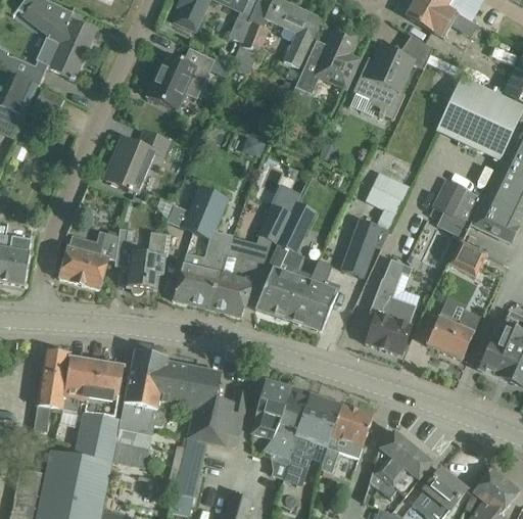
[(0,47),(0,63),(1,64),(7,67),(11,69),(9,73),(37,85),(38,85),(47,65),(50,66),(68,76),(68,77),(74,80),(75,77),(73,76),(94,30),(95,31),(95,30),(82,24),(70,18),(70,19),(68,18),(72,10),(66,8),(48,0),(22,0),(16,8),(24,12),(21,15),(48,36),(47,38),(45,37),(35,59),(37,60),(35,65),(7,52),(8,51),(0,47)]
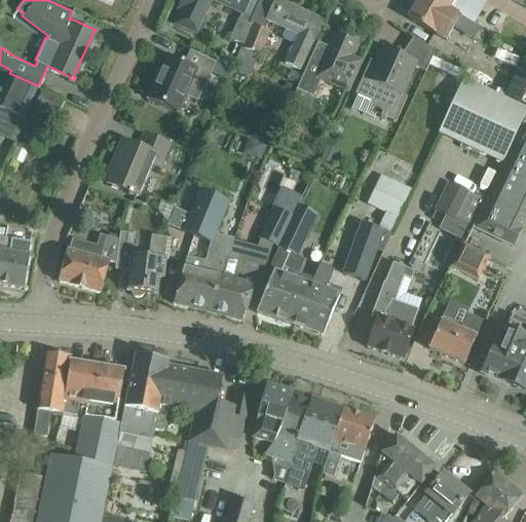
[(220,0),(242,10),(247,0),(180,0),(178,5),(183,7),(177,21),(194,29),(207,1),(209,1),(209,0),(220,0)]
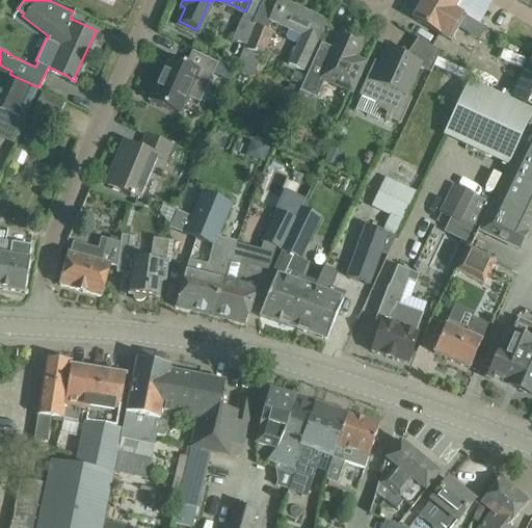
[(271,15),(270,18),(273,19),(289,26),(286,32),(287,36),(296,41),(288,61),(303,69),(317,38),(318,36),(326,18),(289,0),(277,0),(275,4),(271,15)]
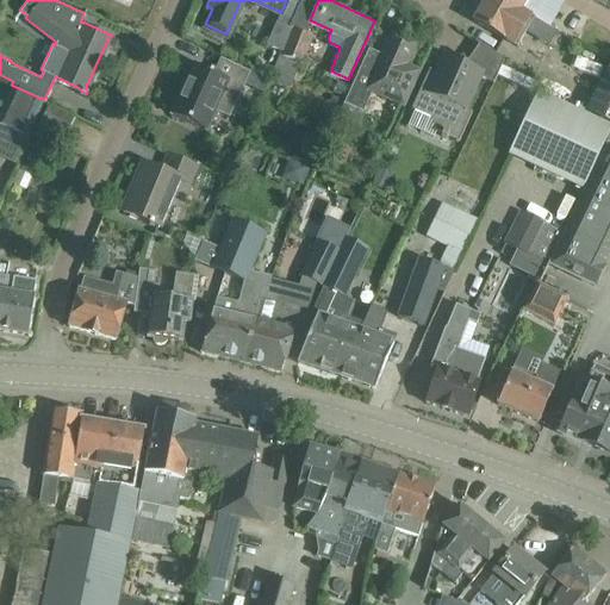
[(521,6),(510,0),(483,0),(473,18),(517,43),(534,14),(521,6)]
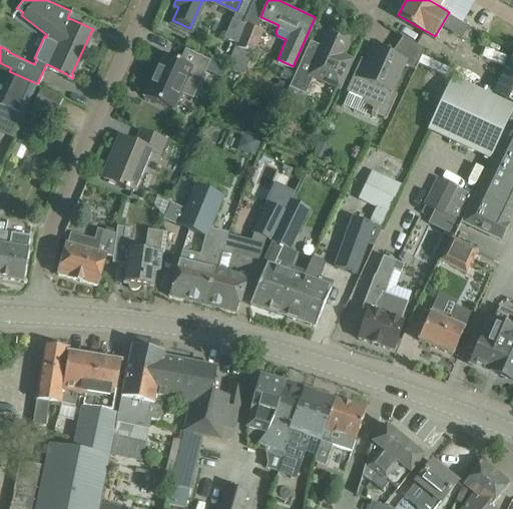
[(233,15),(224,35),(236,40),(243,25),(245,21),(245,20),(233,15)]
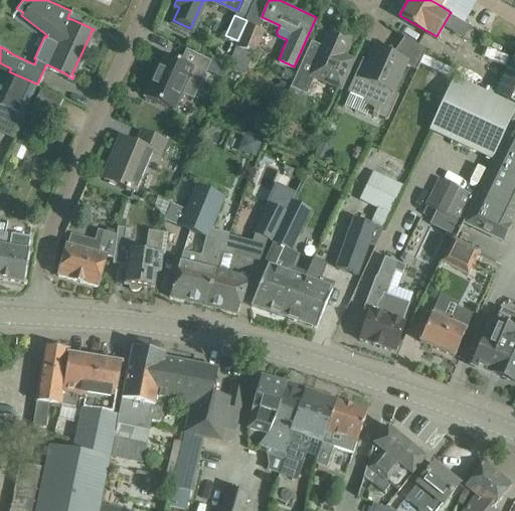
[(228,63),(227,63),(244,70),(252,50),(254,50),(264,28),(261,27),(246,21),(244,25),(237,40),(231,55),(228,63)]
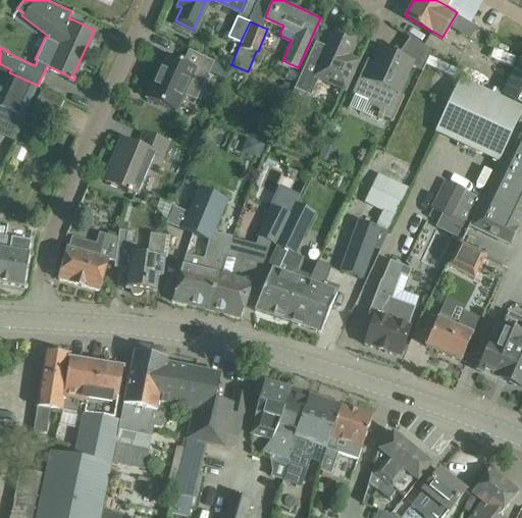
[(311,94),(318,76),(345,88),(359,58),(348,53),(356,34),(335,24),(323,53),(311,47),(294,86),(311,94)]
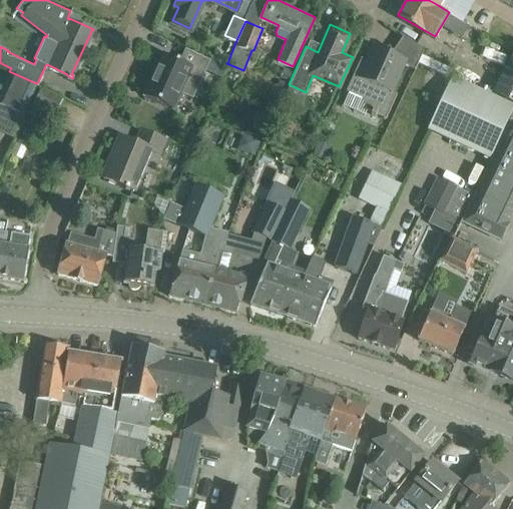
[(415,66),(424,47),(397,30),(397,31),(403,35),(391,51),(384,48),(383,51),(374,47),(372,51),(370,50),(365,61),(361,59),(364,53),(363,52),(346,89),(363,97),(367,108),(385,116),(407,63),(415,66)]
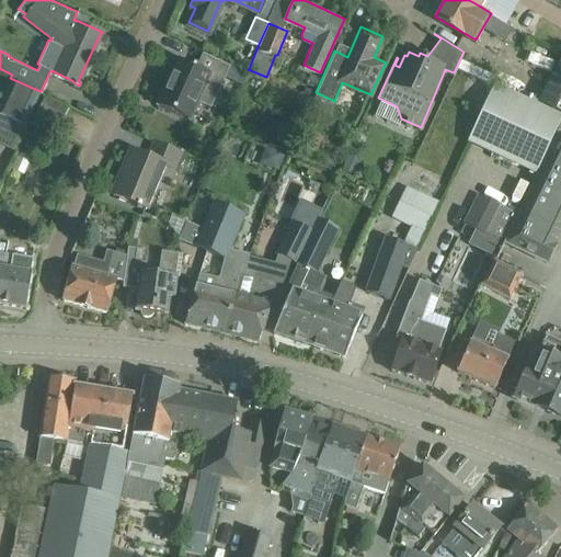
[(179,56),(157,102),(190,117),(198,100),(210,105),(225,75),(230,64),(203,52),(196,65),(179,56)]
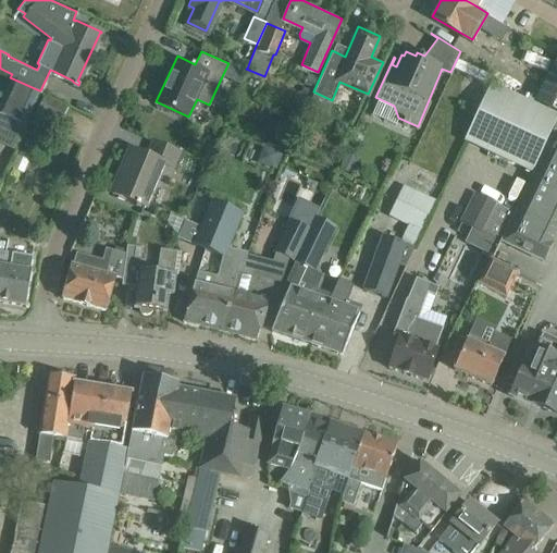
[(556,111),(556,57),(534,100),(556,111)]
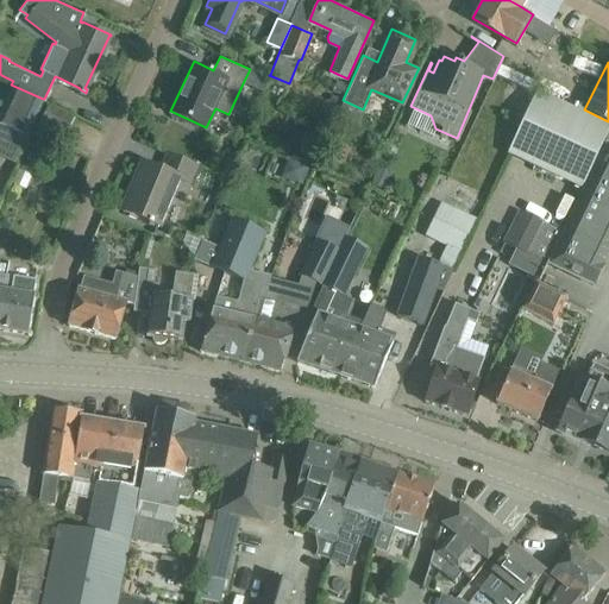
[(250,69),(244,81),(263,89),(269,75),(270,75),(251,65),(250,69)]
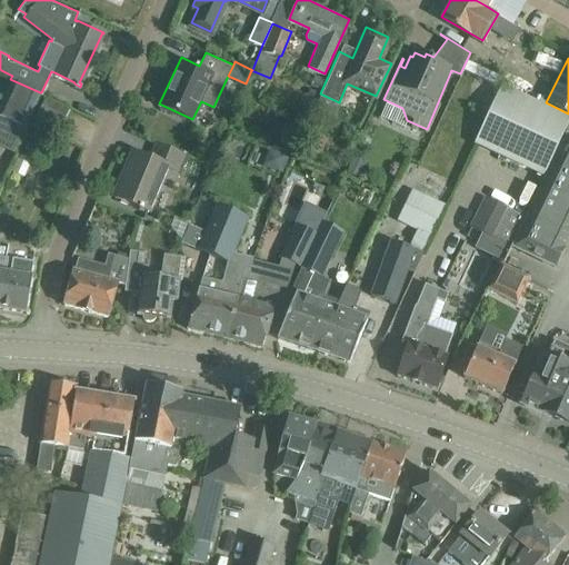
[(7,88),(0,102),(0,115),(23,126),(26,126),(40,92),(10,79),(7,88)]
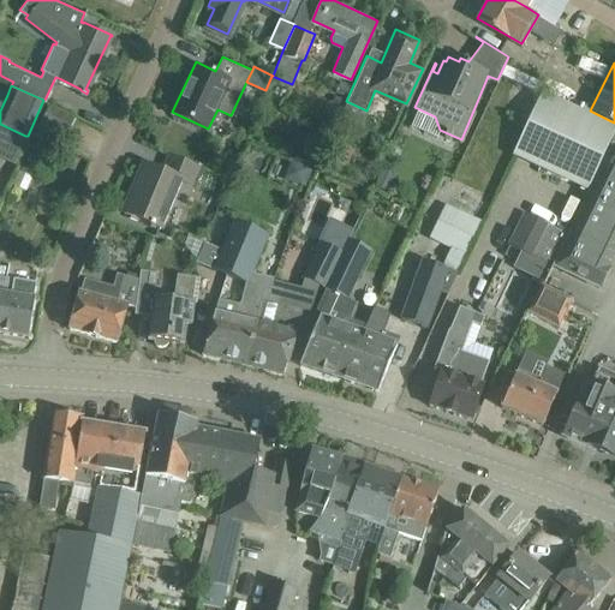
[(513,153),(586,186),(614,125),(614,123),(590,111),(542,89),(513,153)]
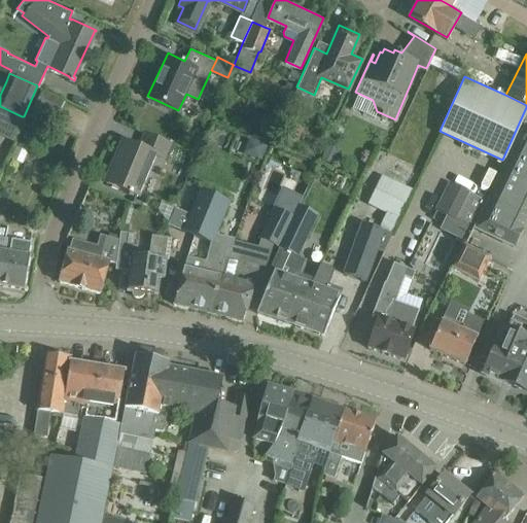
[(42,90),(30,114),(53,125),(64,99),(42,90)]
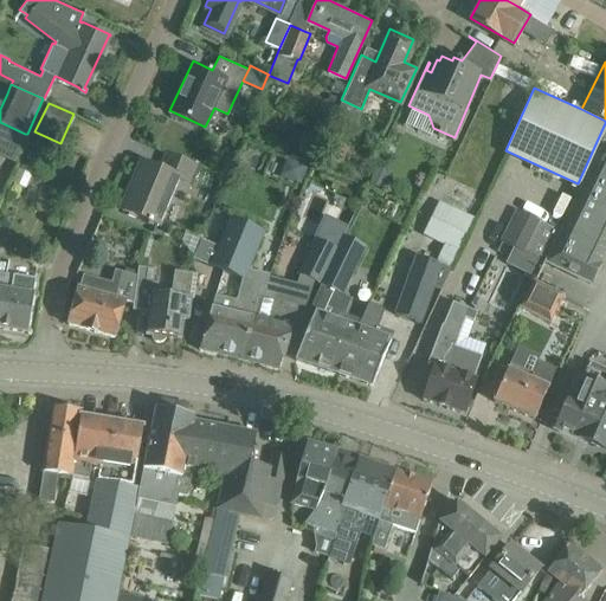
[(591,280),(605,249),(605,142),(601,141),(560,228),(546,258),(545,258),(591,280)]
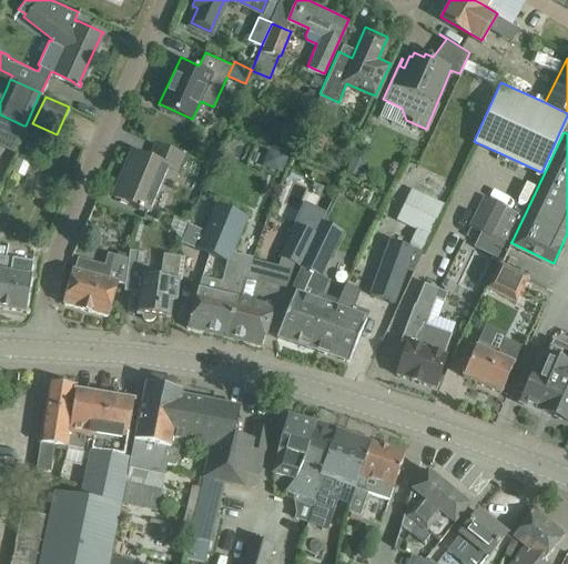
[(176,169),(184,152),(156,141),(150,157),(133,149),(114,194),(139,204),(139,207),(141,208),(142,205),(150,209),(168,165),(176,169)]
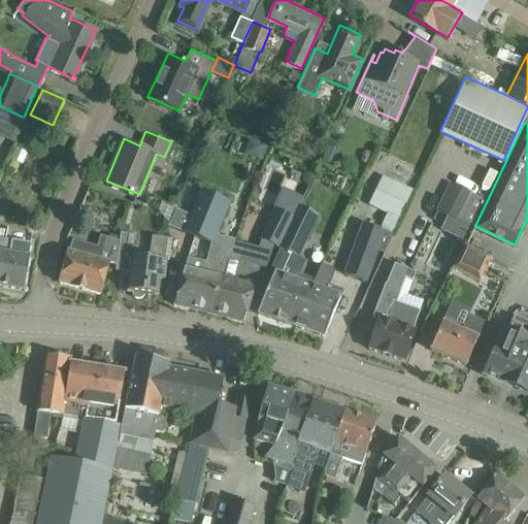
[(414,188),(384,173),(370,201),(401,216),(414,188)]
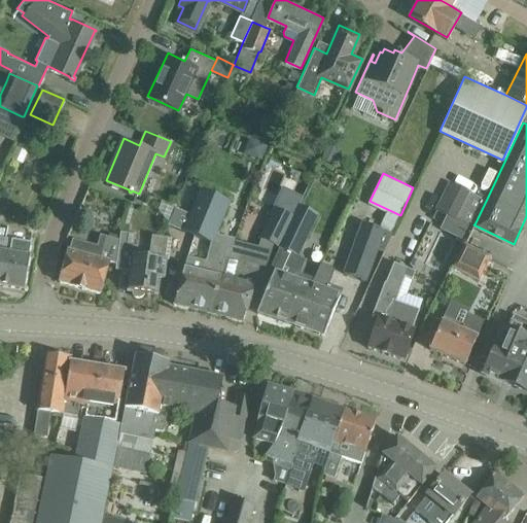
[(451,182),(438,207),(475,224),(487,199),(451,182)]
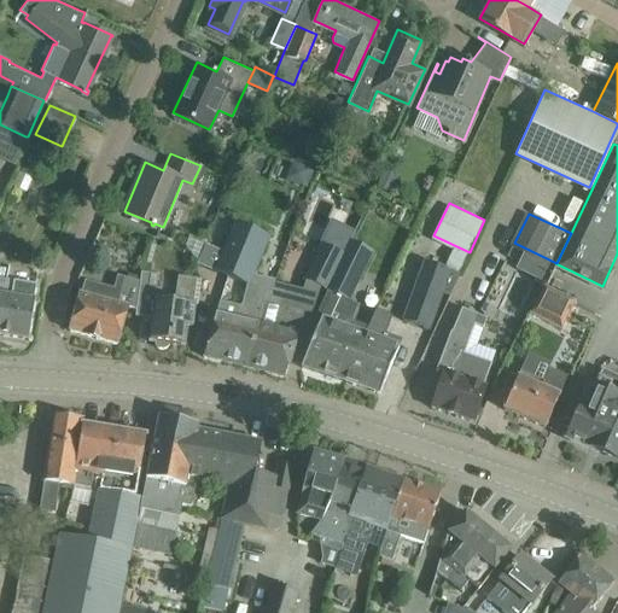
[(234,220),(214,268),(227,274),(228,274),(246,282),(249,282),(254,273),(269,234),(234,220)]
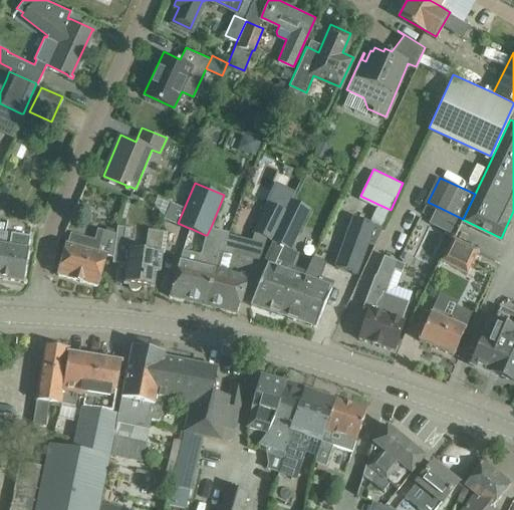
[(252,230),(271,239),(288,201),(280,197),(275,206),(265,201),(252,230)]
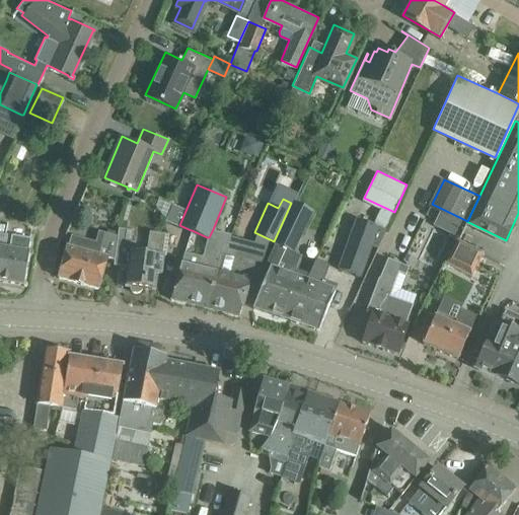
[(274,241),(293,249),(311,210),(292,201),(291,203),(274,241)]
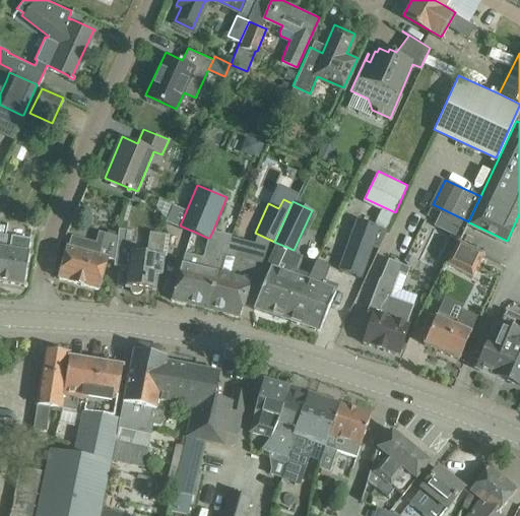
[(356,218),(339,267),(361,275),(372,245),(378,247),(386,229),(356,218)]
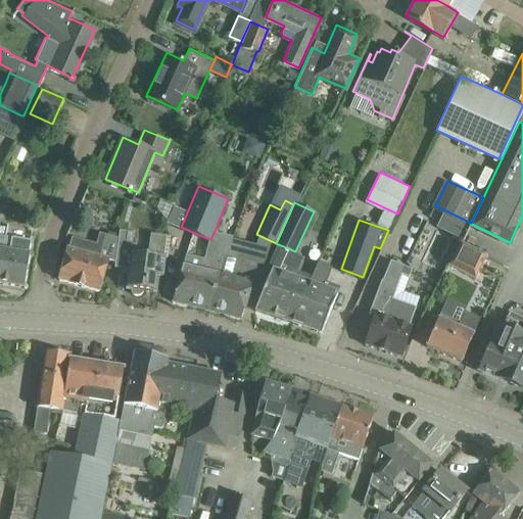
[(115,260),(114,265),(130,267),(128,285),(131,286),(132,290),(135,292),(139,293),(142,291),(143,287),(155,289),(158,273),(163,273),(165,254),(162,253),(164,235),(150,233),(148,253),(134,251),(135,243),(133,243),(135,230),(120,228),(119,236),(115,260)]
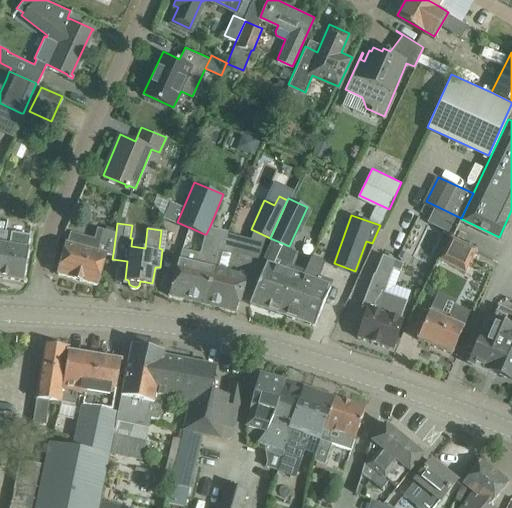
[(70,229),(58,272),(97,283),(105,252),(110,253),(113,254),(116,231),(97,225),(94,236),(70,229)]
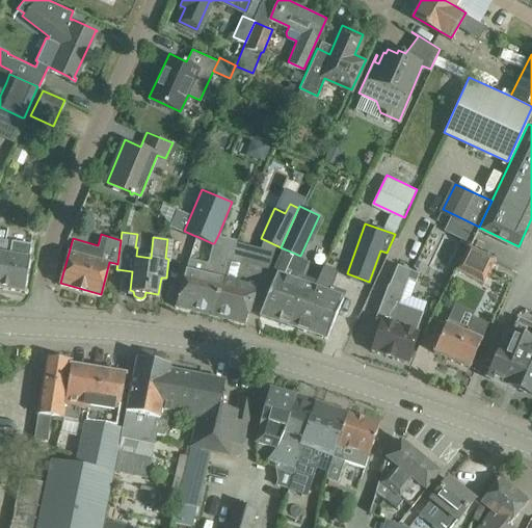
[(188,257),(175,305),(212,313),(225,261),(227,258),(229,248),(233,249),(236,239),(218,235),(214,243),(212,243),(208,262),(188,257)]
